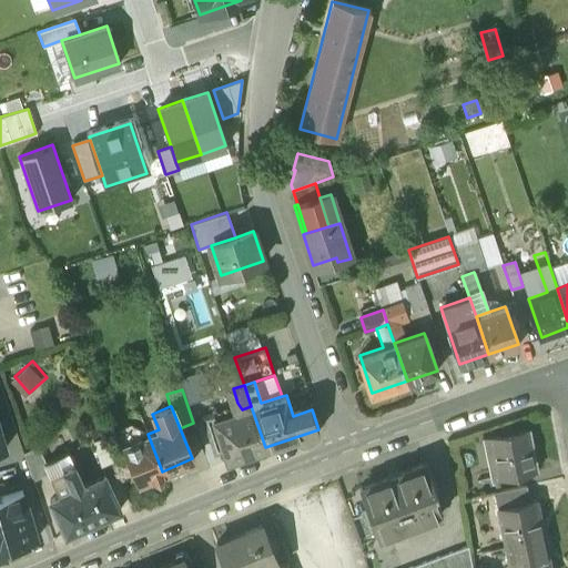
[(242,409),(213,419),(211,413),(203,416),(213,445),(220,443),(226,462),(265,447),(251,406),(242,409)]
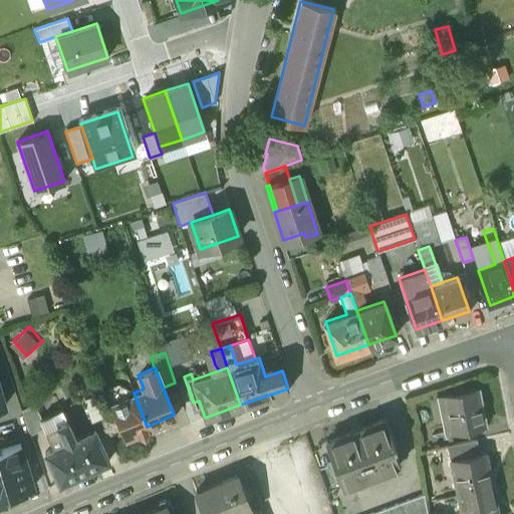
[(481,408),(477,388),(443,395),(446,411),(443,411),(447,432),(479,425),(476,409),(481,408)]
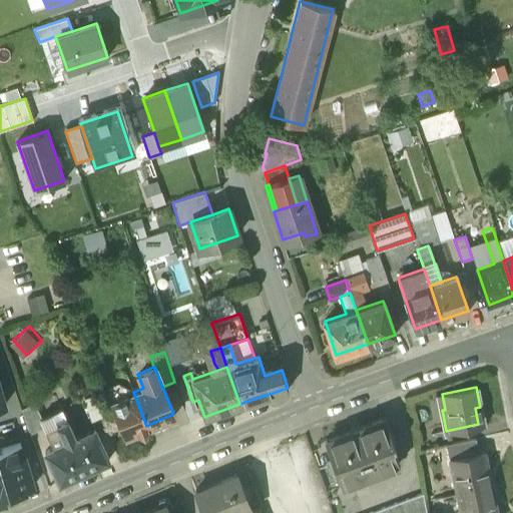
[(146,426),(133,392),(112,401),(126,434),(137,429),(144,433),(146,426)]
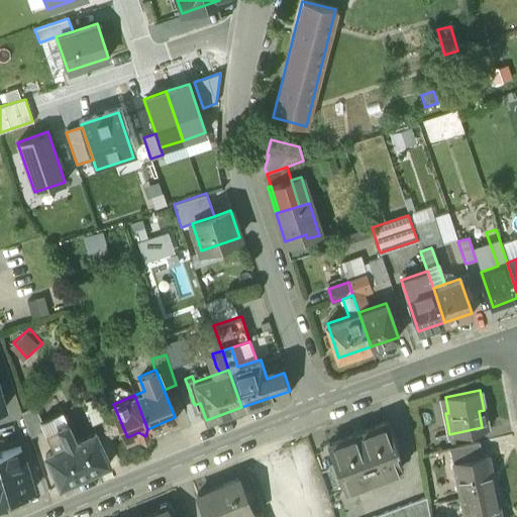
[(101,407),(97,398),(86,402),(92,421),(104,417),(101,407)]
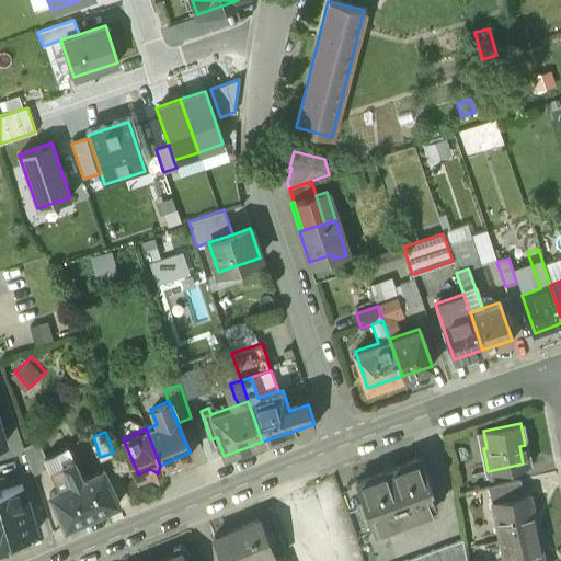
[(116,439),(110,442),(113,453),(121,449),(116,439)]
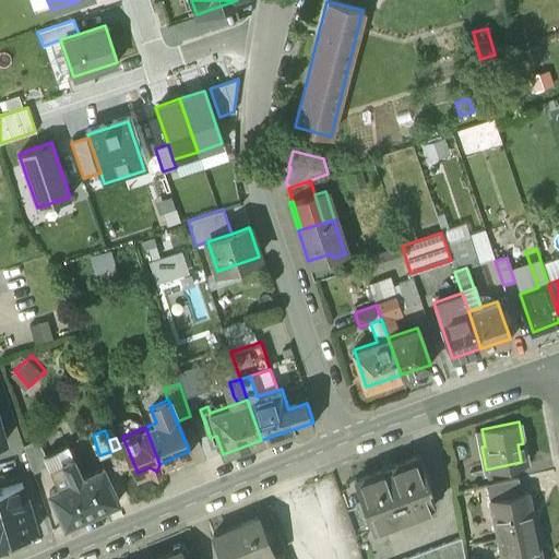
[(79,471),(66,443),(55,449),(70,480),(80,476),(78,472),(79,471)]
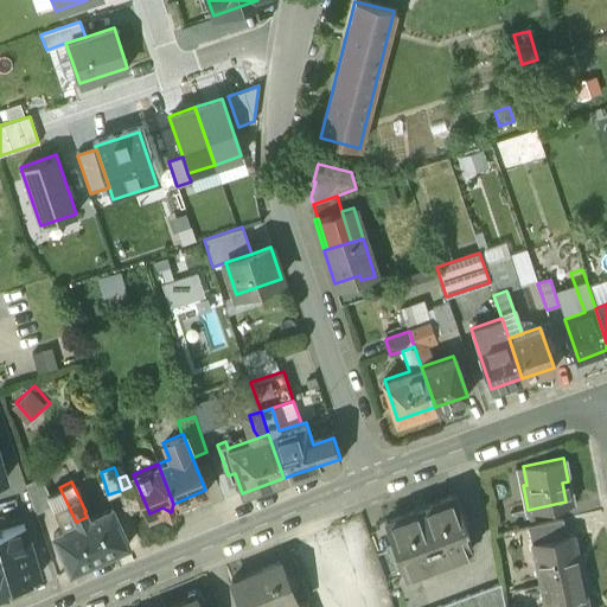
[(455,493),(384,519),(404,573),(471,548),(461,523),(465,522),(455,493)]
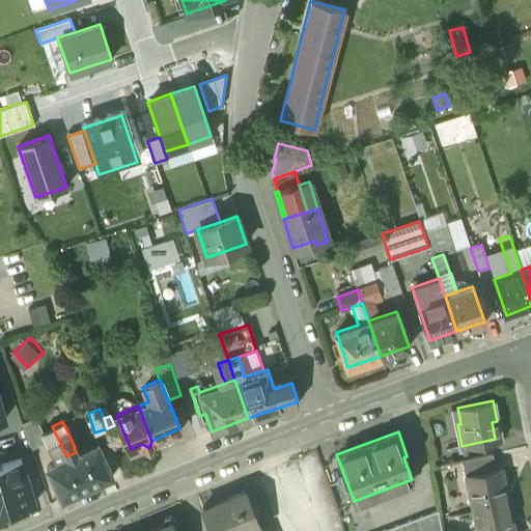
[(111,474),(96,442),(76,452),(66,456),(81,488),(111,474)]
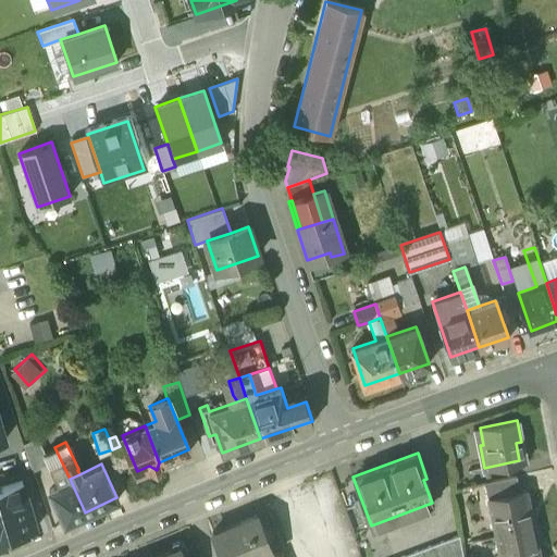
[(516,473),(484,480),(487,496),(519,490),(516,473)]
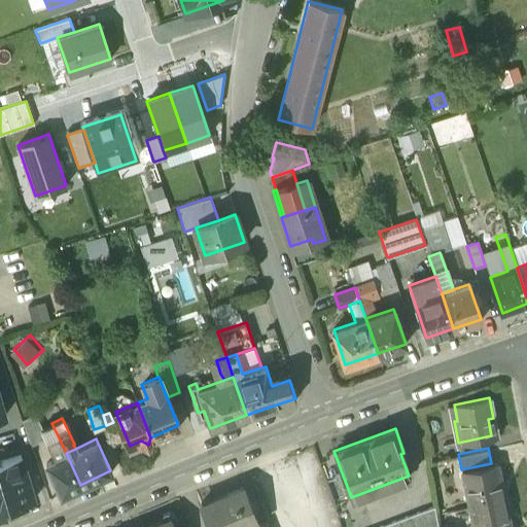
[(34,497),(21,453),(0,459),(0,512),(8,510),(7,505),(34,497)]
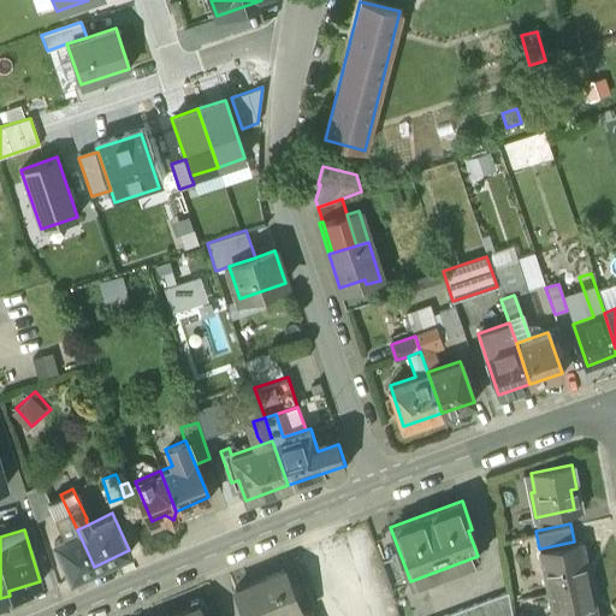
[(94,567),(77,529),(54,540),(71,578),(94,567)]
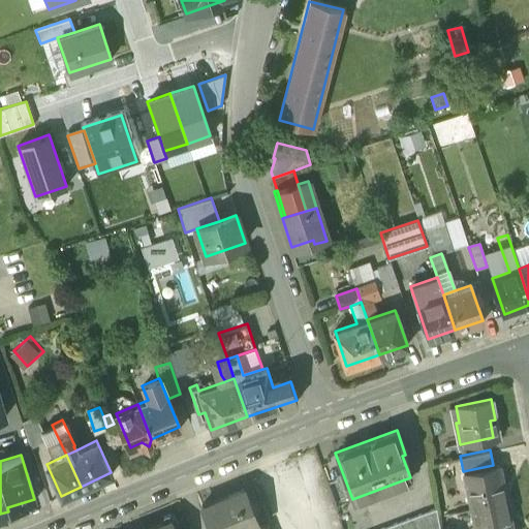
[(493,465),(463,471),(470,507),(502,500),(499,484),(502,484),(498,464),(493,465)]
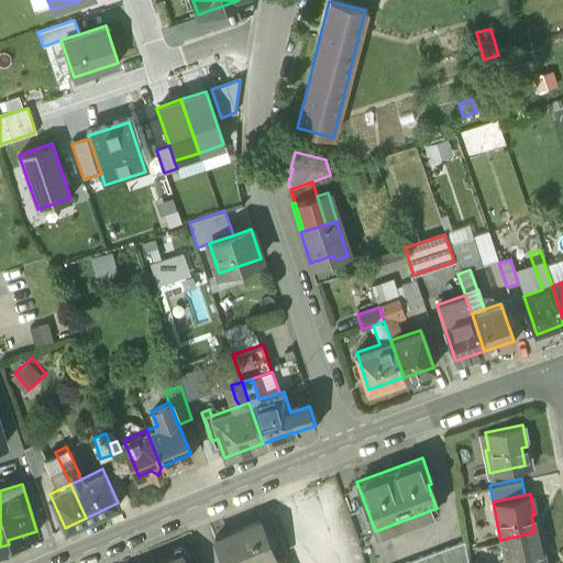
[(258,518),(216,537),(225,561),(238,555),(241,562),(273,562),(276,562),(276,560),(258,518)]
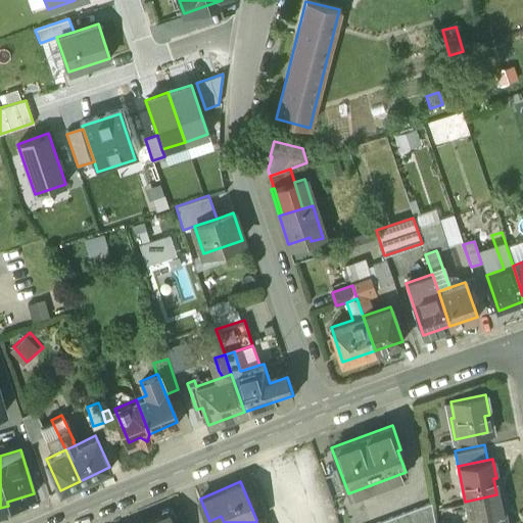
[(496,494),(465,502),(469,522),(505,522),(504,512),(500,513),(496,494)]
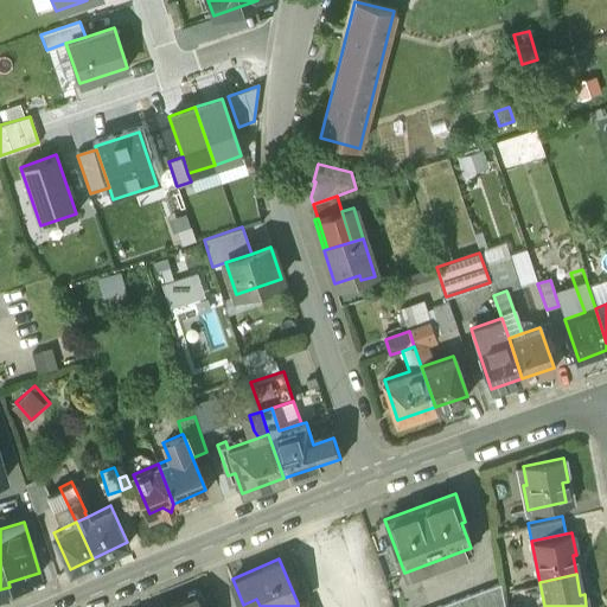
[(505,606),(496,581),(426,606),(505,606)]
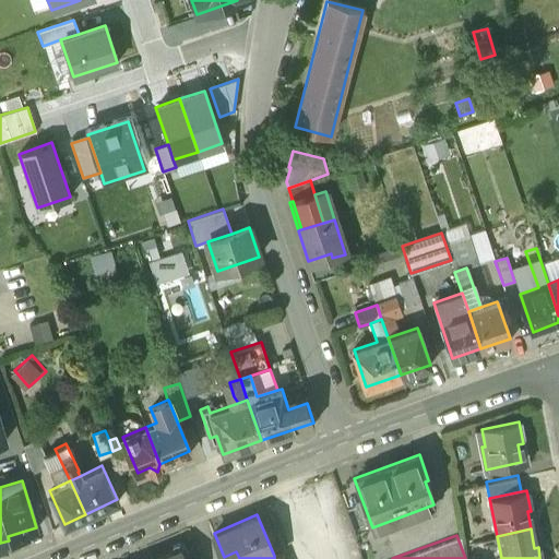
[(170,547),(171,550),(149,558),(185,558),(183,555),(186,552),(187,549),(186,546),(185,544),(182,542),(180,540),(177,540),(174,542),(171,544),(170,547)]
